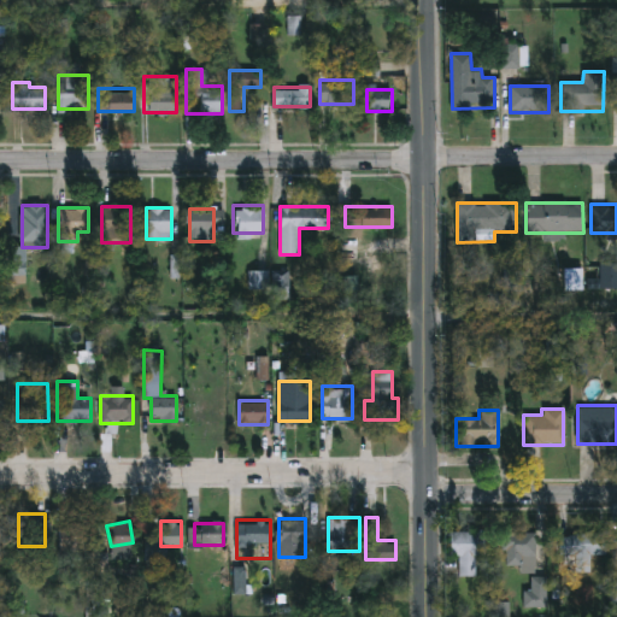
[(604,527),(604,554),(588,554),(588,573),(570,573),(570,554),(558,554),(559,526),(604,527)]
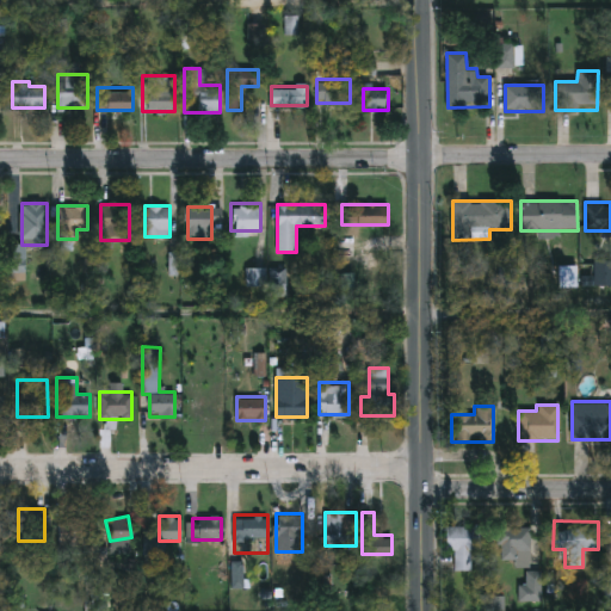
[(470,550),(470,571),(454,571),(454,549),(444,549),(444,526),(480,526),(480,550),(470,550)]
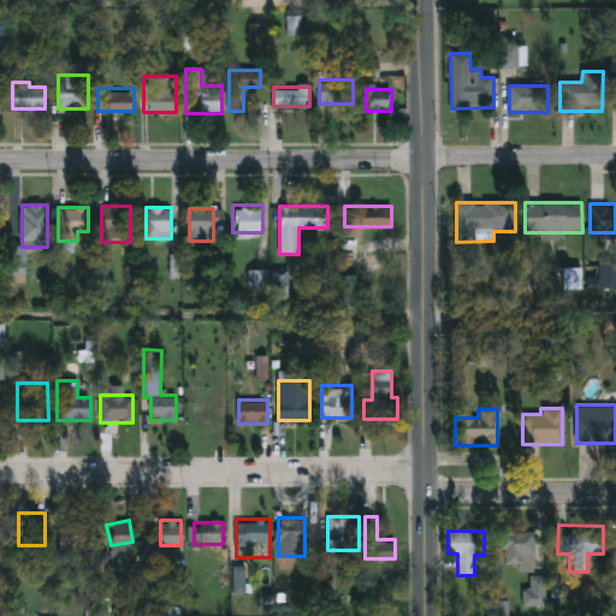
[(499,532),(534,532),(534,563),(499,563),(499,532)]
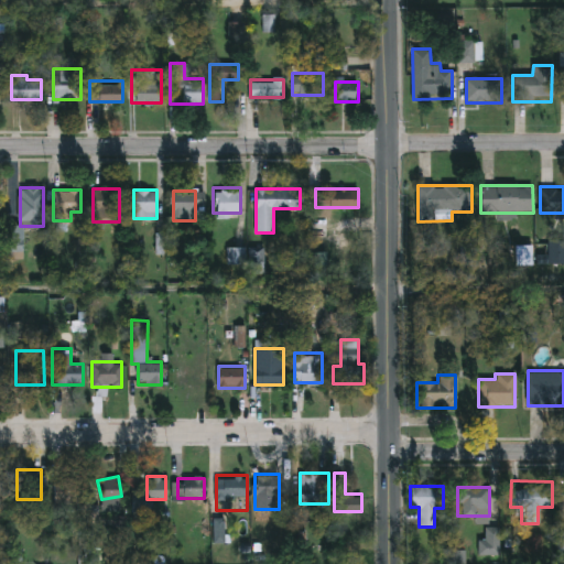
[(481,556),(501,556),(501,543),(481,543),(481,556)]
